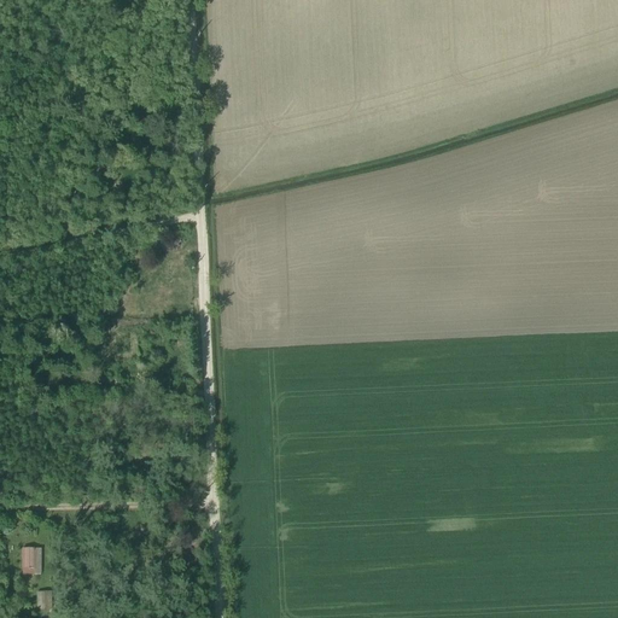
[(63,146),(74,145),(73,134),(62,135),(63,146)]
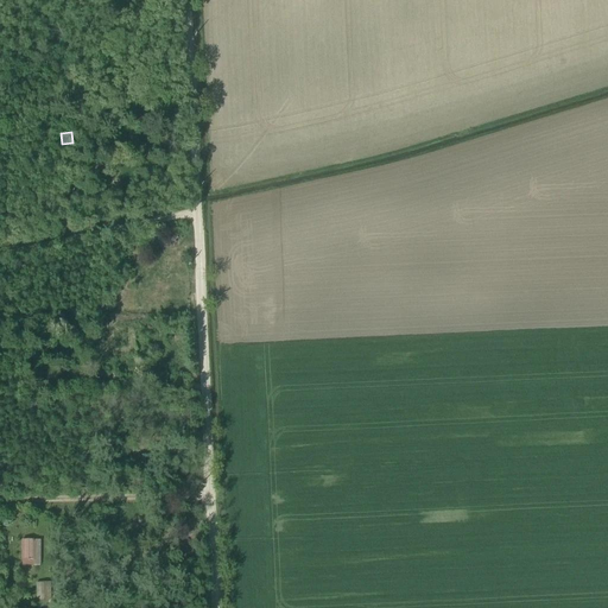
[(152,255),(152,270),(169,271),(169,257),(152,255)]
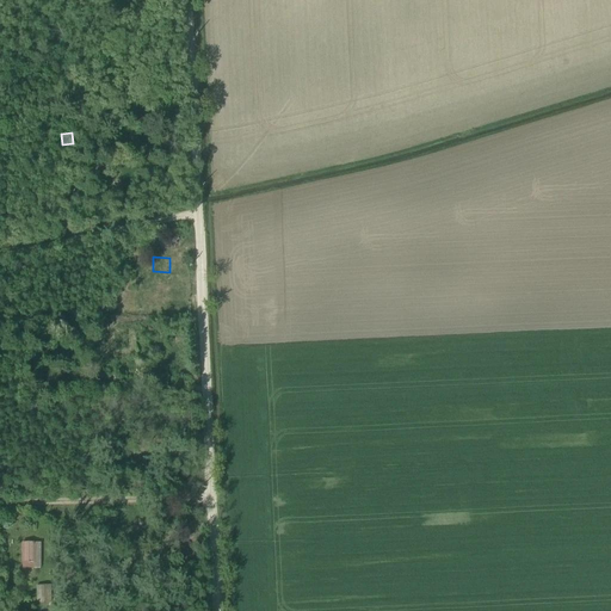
[(78,345),(96,347),(97,337),(78,335),(78,345)]
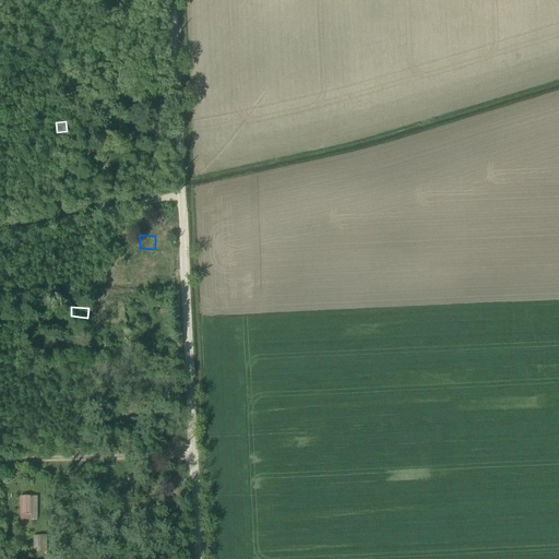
[(86,356),(111,358),(113,341),(105,341),(104,353),(98,353),(98,352),(86,351),(86,356)]
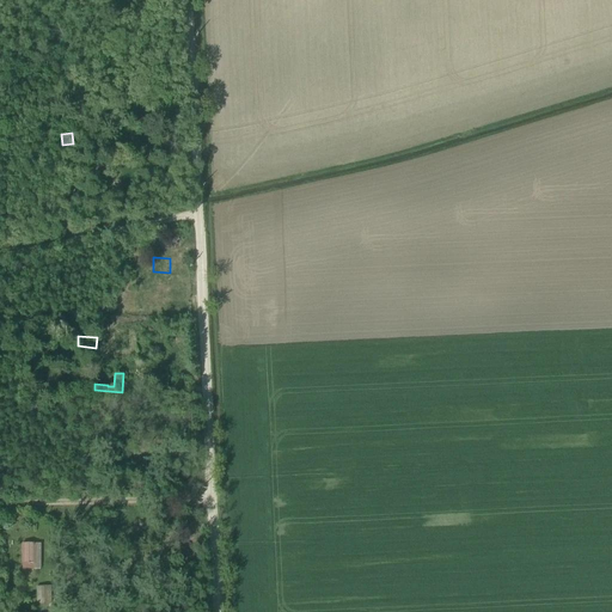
[(147,392),(167,390),(166,378),(146,379),(147,392)]
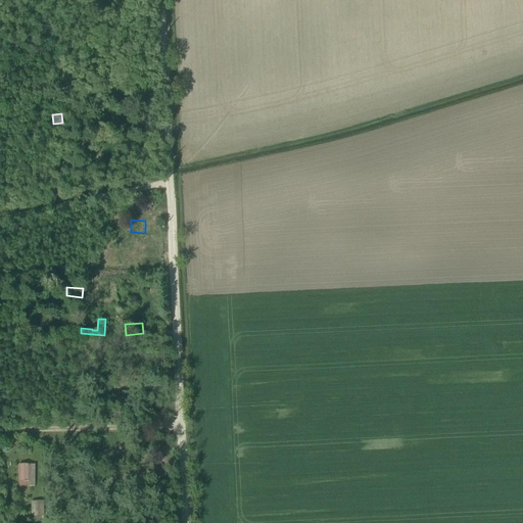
[(126,388),(112,387),(112,392),(116,392),(115,398),(126,399),(126,388)]
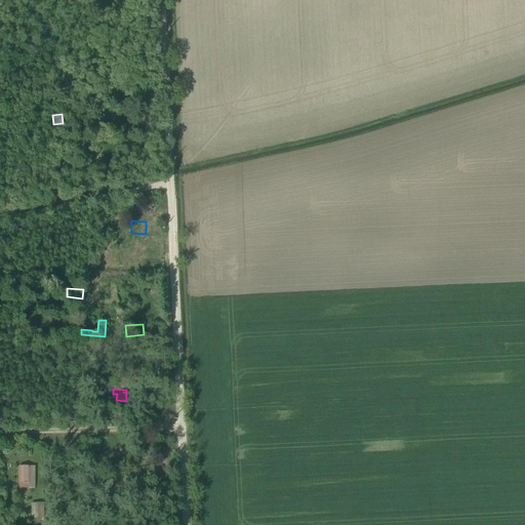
[(172,433),(160,433),(160,441),(172,441),(172,433)]
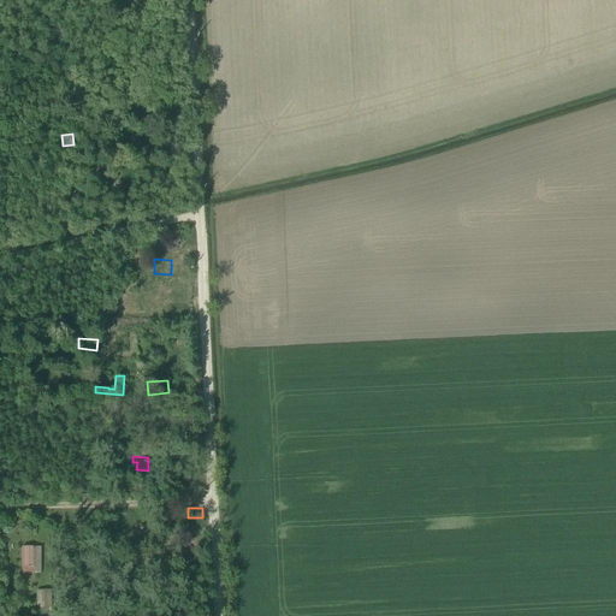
[(154,522),(142,522),(142,537),(154,537),(154,522)]
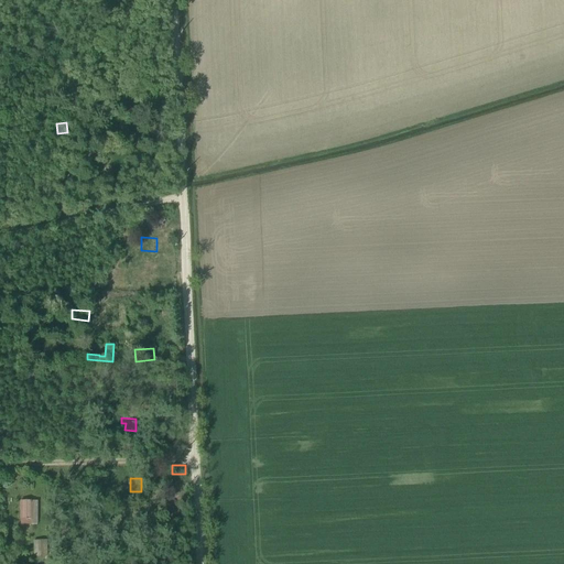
[(20,501),(20,524),(36,525),(38,501),(20,501)]
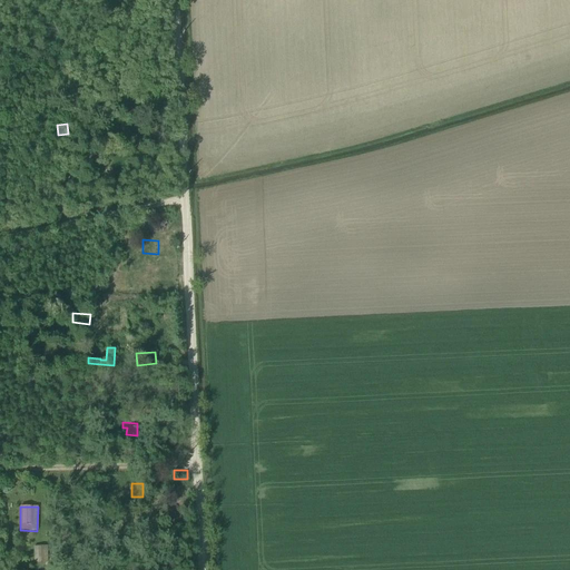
[(33,547),(35,563),(47,561),(47,546),(33,547)]
